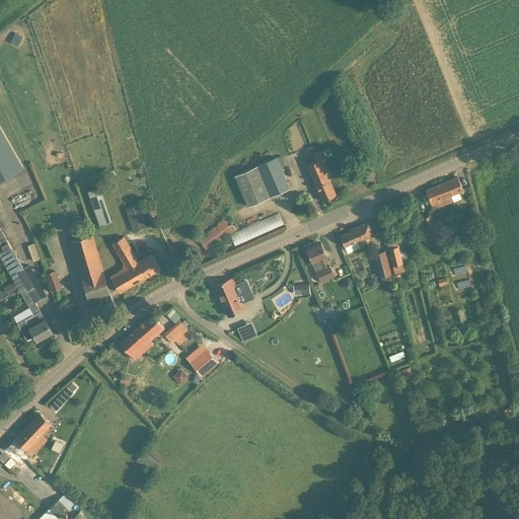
[(33,314),(40,310),(41,310),(38,305),(35,302),(17,271),(23,268),(0,227),(0,180),(23,167),(0,125),(0,257),(33,313),(33,314)]
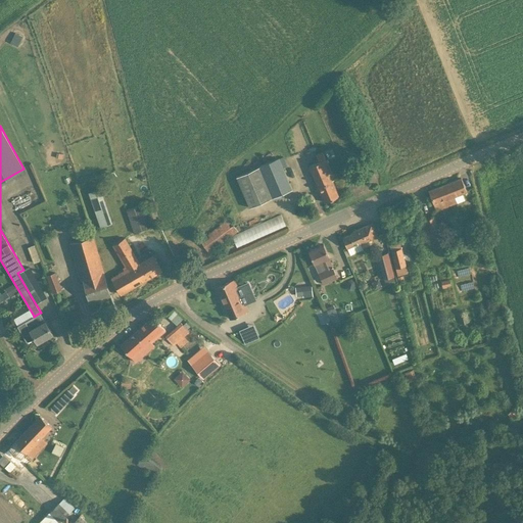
[(310,168),(324,202),(339,196),(329,177),(332,176),(323,154),(322,152),(316,155),(319,163),(310,168)]
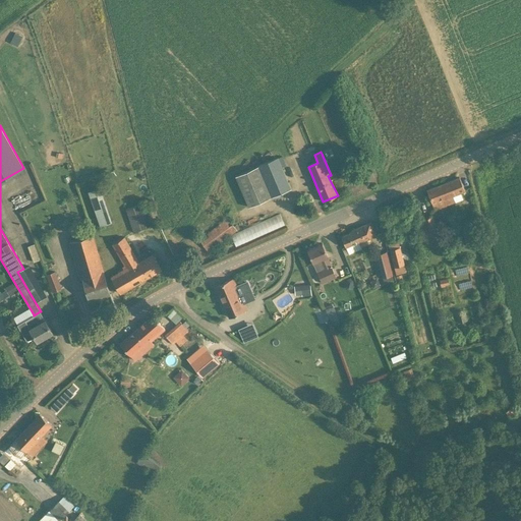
[(278,157),(235,176),(248,207),(291,188),(282,167),(286,165),(282,156),(278,158),(278,157)]
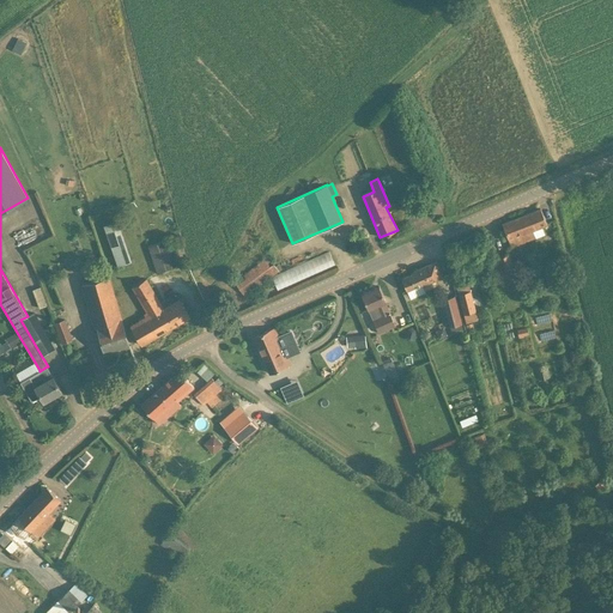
[(503,223),(511,247),(536,236),(534,230),(547,224),(540,208),(503,223)]
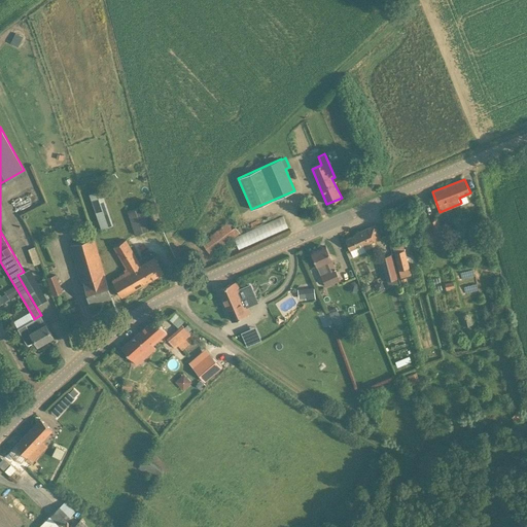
[(101,229),(113,224),(103,189),(90,194),(101,229)]
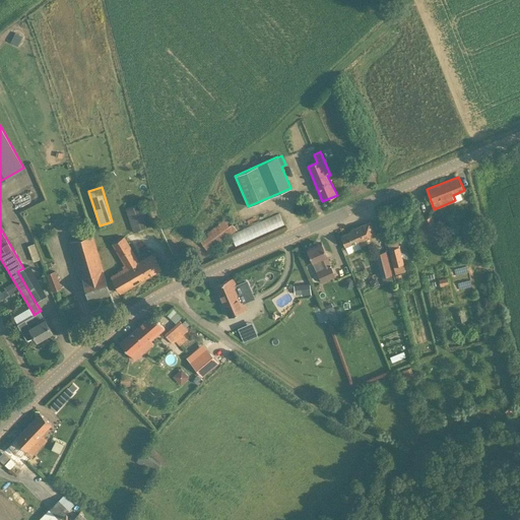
[(148,226),(141,203),(126,208),(133,231),(148,226)]
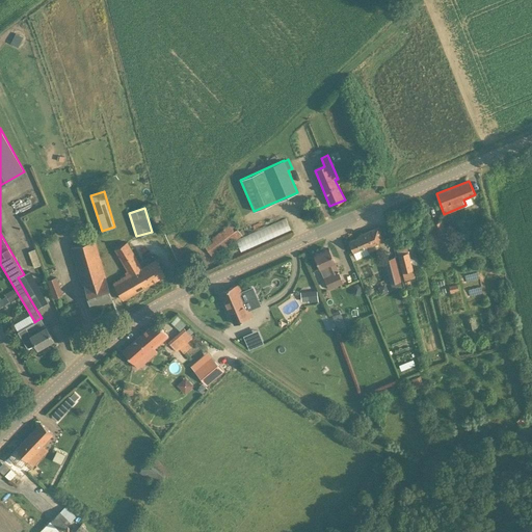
[(291,230),(286,218),(236,240),(241,251),(291,230)]
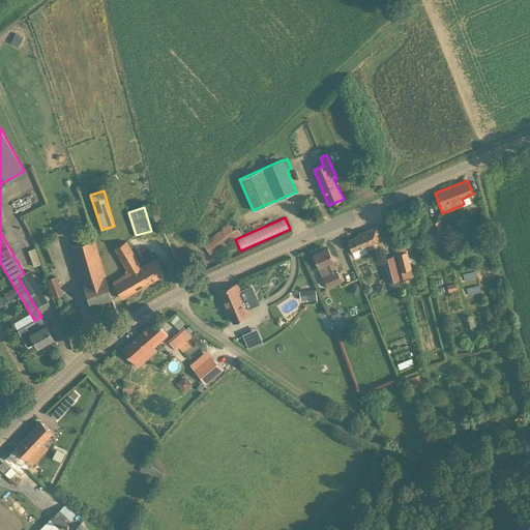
[(446,236),(440,218),(431,223),(437,239),(438,239),(440,244),(447,241),(445,236),(446,236)]
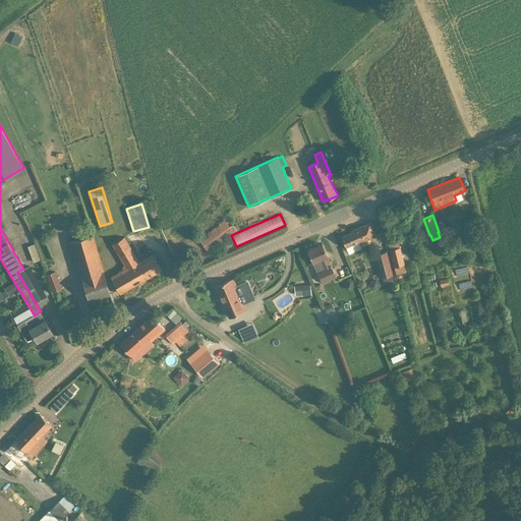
[(236,229),(228,218),(198,239),(207,250),(236,229)]
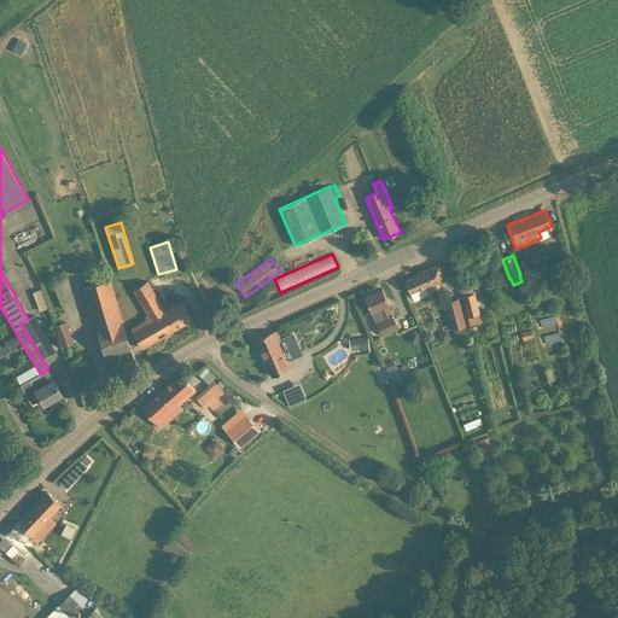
[(441,262),(437,263),(419,272),(419,273),(404,280),(410,293),(447,278),(441,262)]
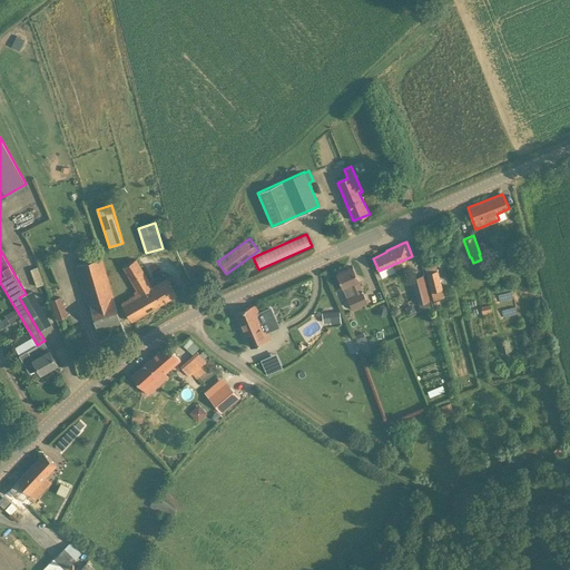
[(101,256),(77,264),(88,305),(90,304),(98,330),(120,322),(101,256)]
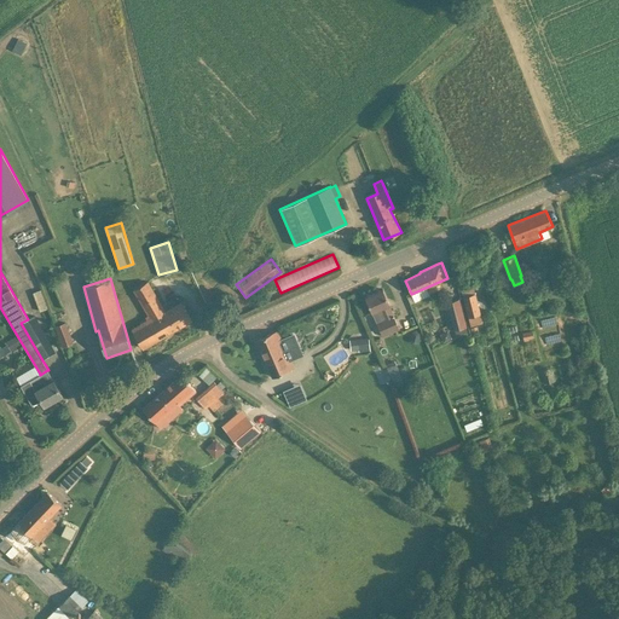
[(132,328),(143,347),(192,319),(181,301),(166,310),(149,281),(132,290),(148,316),(145,317),(148,319),(132,328)]
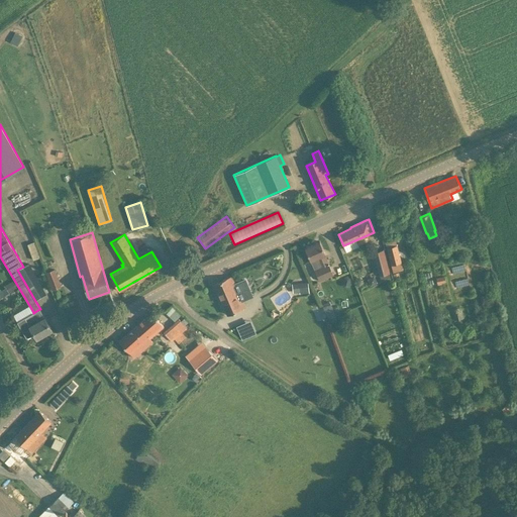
[(325,253),(320,241),(305,248),(310,261),(319,280),(333,274),(324,253),(325,253)]
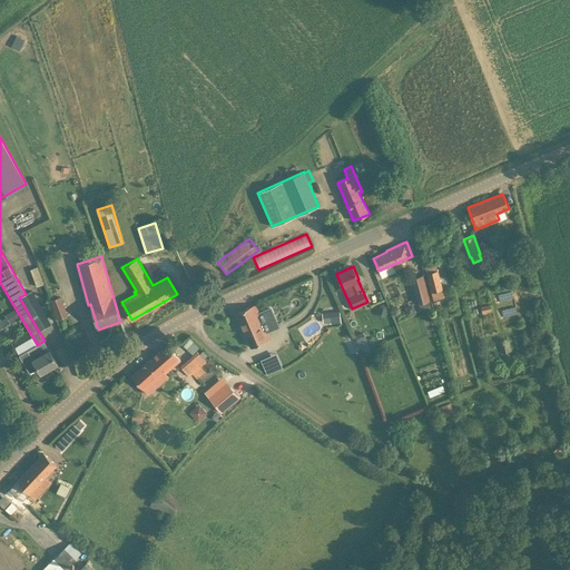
[(37,286),(43,284),(37,267),(31,269),(37,286)]
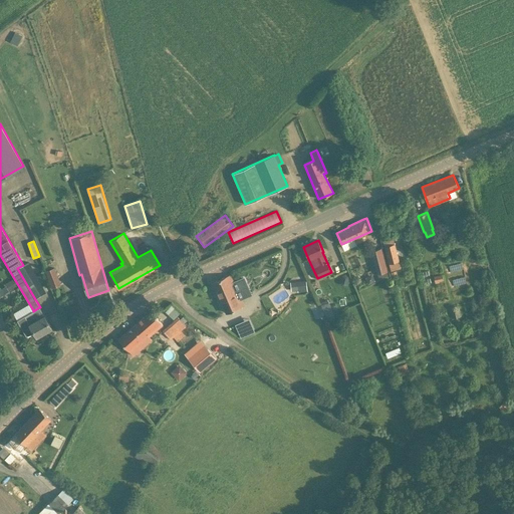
[(384,246),(389,263),(399,260),(395,244),(384,246)]
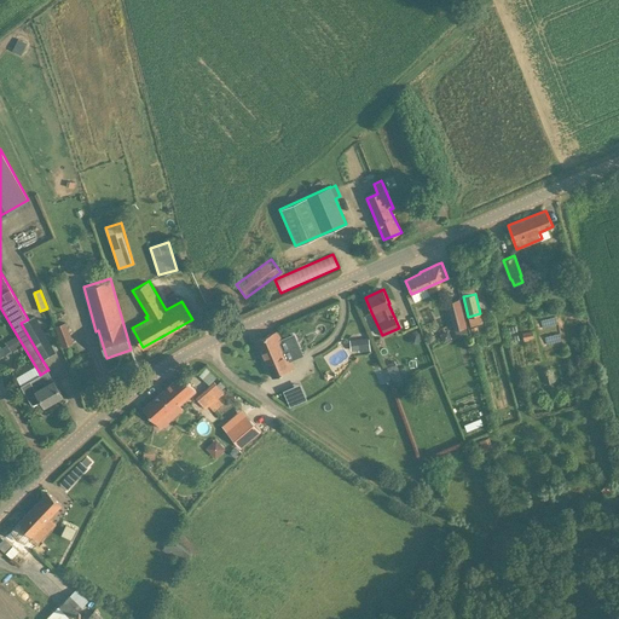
[(467,327),(460,298),(447,301),(455,329),(457,337),(468,335),(466,327),(467,327)]
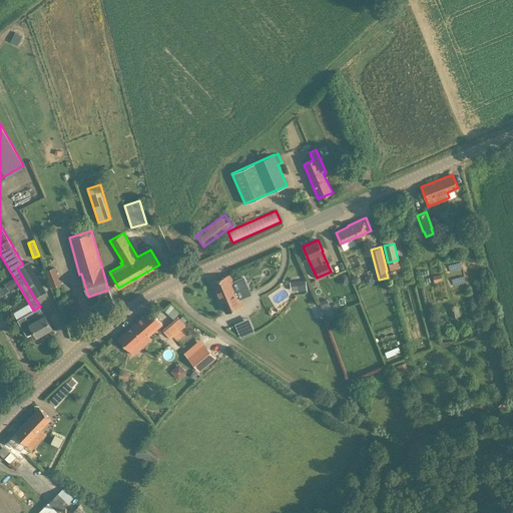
[(45,271),(52,288),(61,285),(54,267),(45,271)]
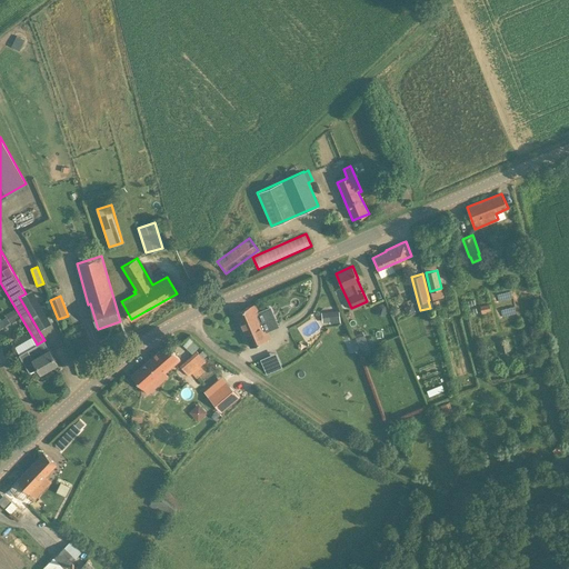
[(236,312),(250,346),(270,337),(256,307),(252,309),(251,306),(236,312)]
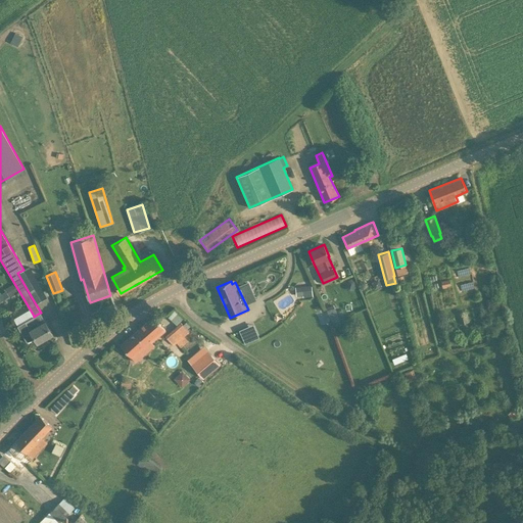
[(5,291),(9,296),(17,291),(13,284),(4,289),(5,291)]
